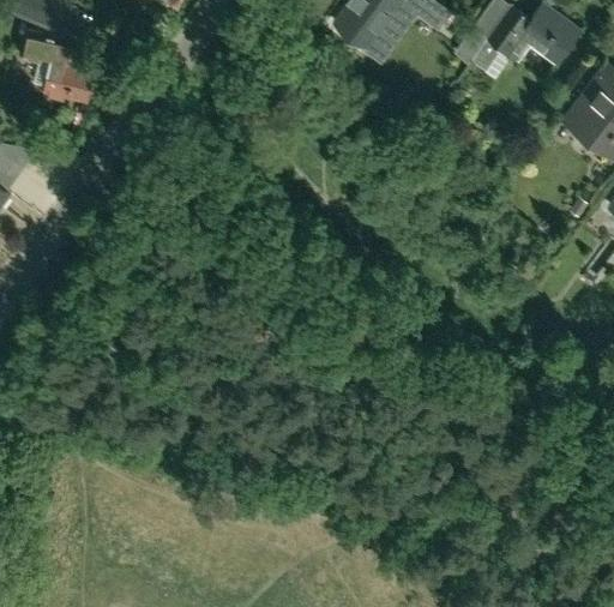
[(38,25),(48,0),(18,0),(12,14),(38,25)]
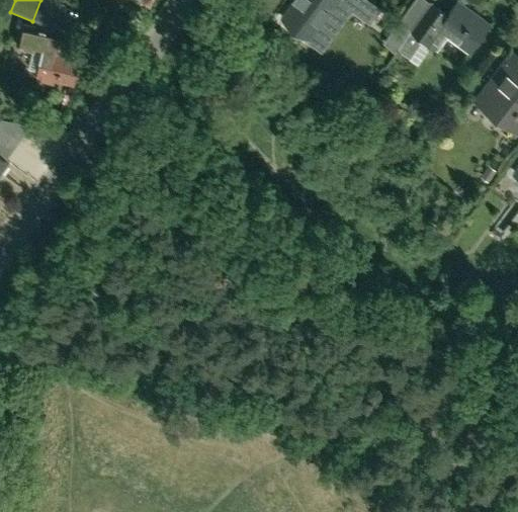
[(307,46),(339,3),(334,0),(300,0),(284,23),(290,27),(287,31),(307,46)]
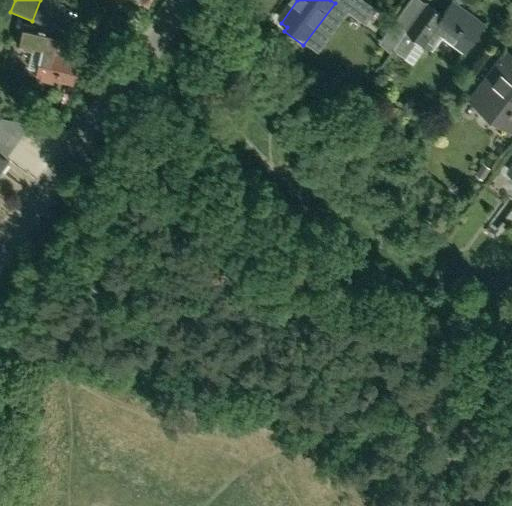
[(364,26),(374,13),(357,0),(347,0),(341,9),(364,26)]
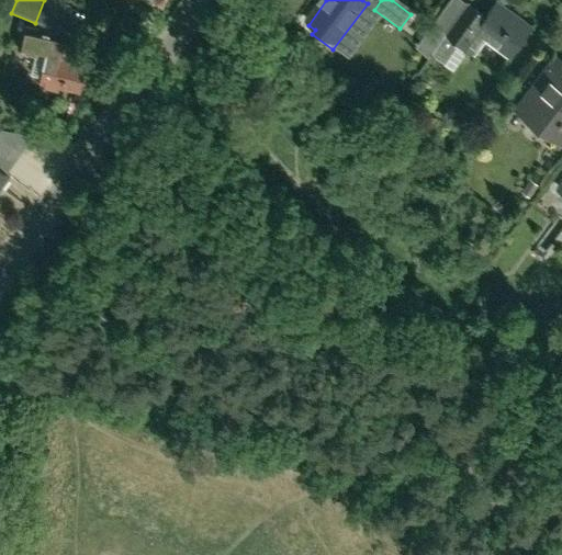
[(453,0),(433,30),(445,38),(465,8),(454,0),(453,0)]
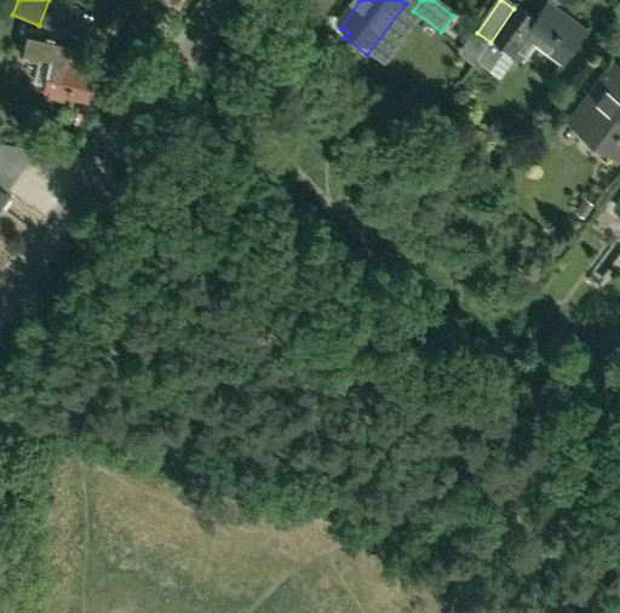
[(514,9),(491,43),(476,63),(499,80),(514,61),(523,68),(538,47),(564,67),(590,30),(572,17),(570,19),(549,4),(537,21),(516,7),(515,10),(514,9)]
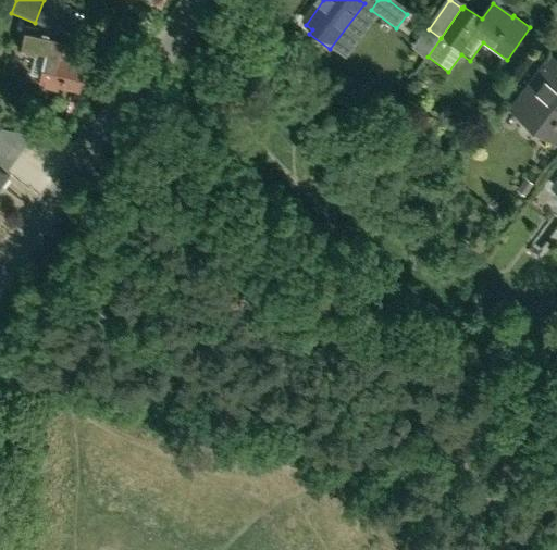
[(32,80),(44,83),(42,86),(82,92),(86,65),(63,61),(67,39),(24,30),(20,49),(38,52),(32,80)]
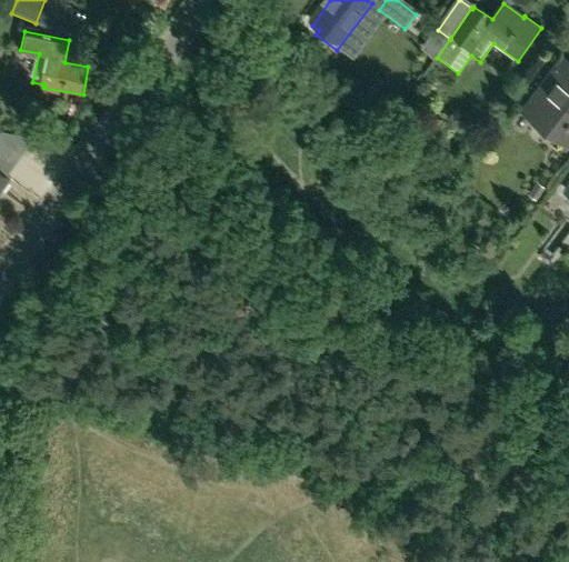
[(568,148),(568,67),(561,61),(522,114),(568,148)]
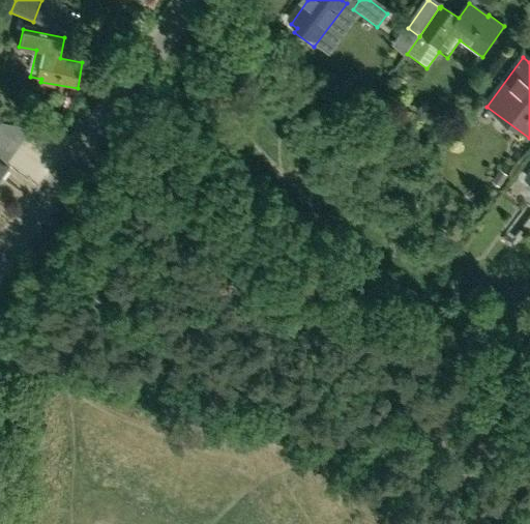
[(0,131),(0,132),(21,148),(33,133),(3,127),(0,131)]
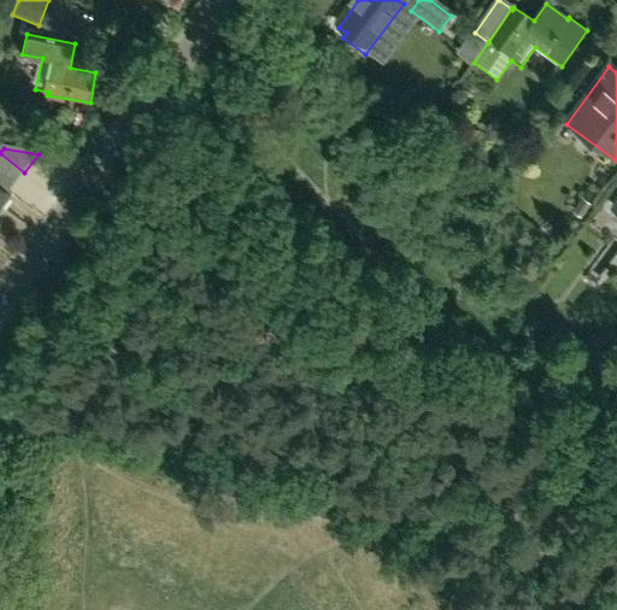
[(0,213),(10,200),(0,193),(0,213)]
